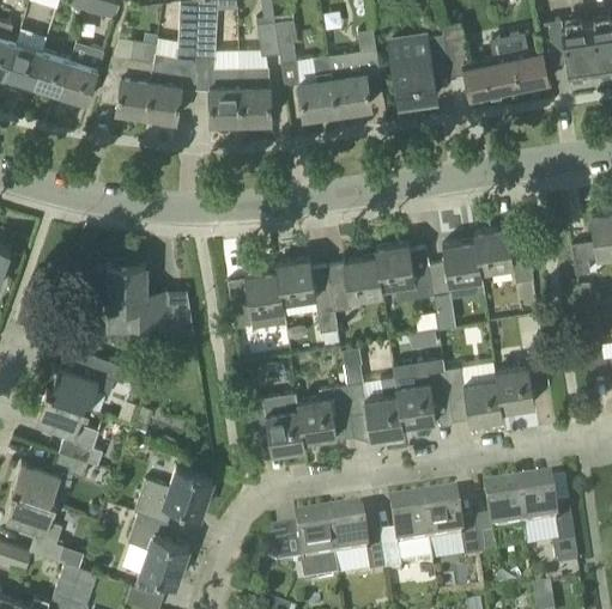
[(74,0),(73,6),(86,11),(89,0),(74,0)]
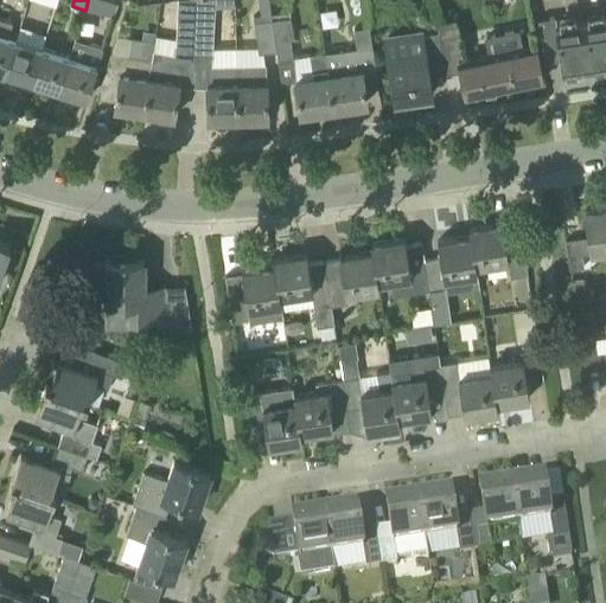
[(97,0),(88,0),(85,11),(114,20),(119,7),(97,0)]
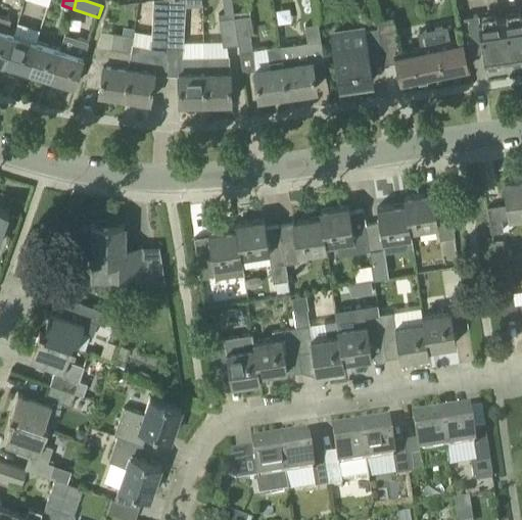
[(152,49),(170,50),(172,0),(163,0),(154,2),(152,49)]
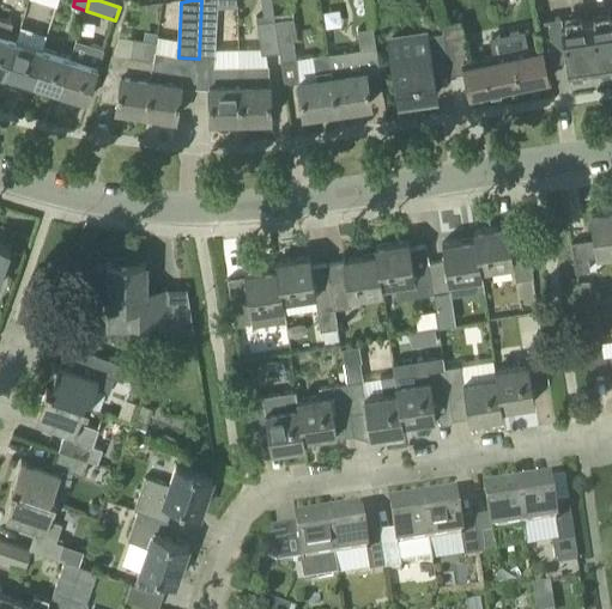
[(201,0),(199,59),(216,59),(218,0),(201,0)]
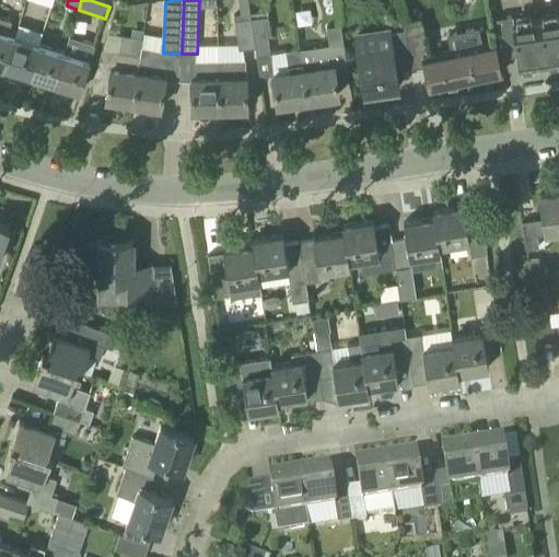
[(235,18),(239,51),(256,49),(252,21),(248,0),(239,0),(242,18),(235,18)]
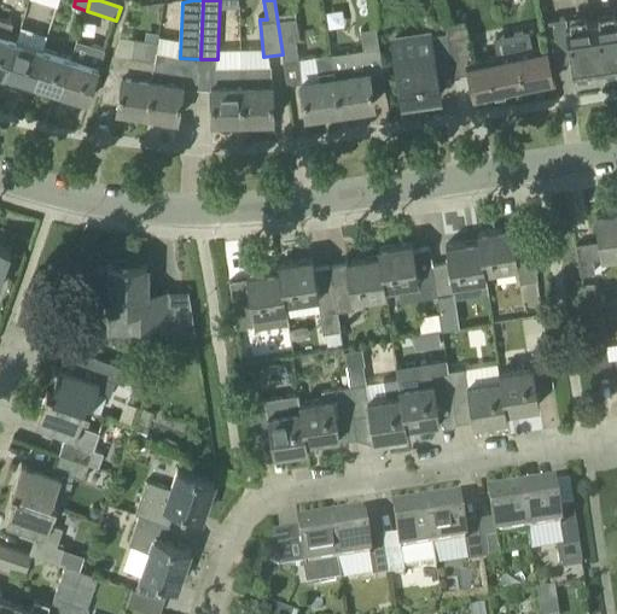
[(0,76),(5,79),(17,42),(9,40),(13,25),(0,21),(0,76)]
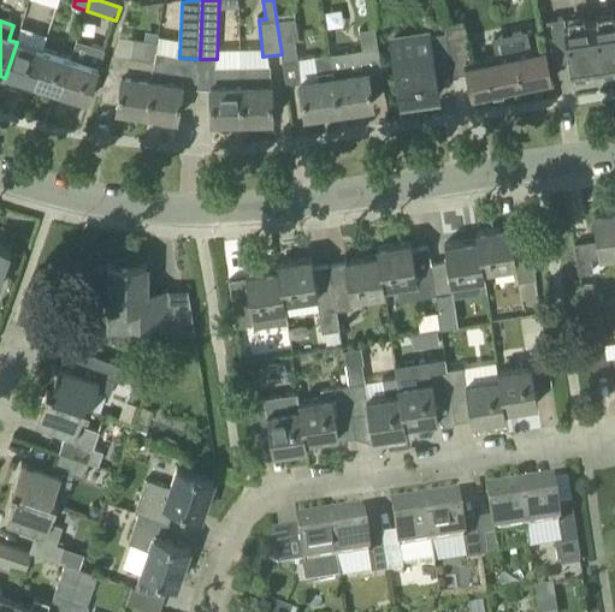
[(295,21),(277,23),(282,54),(288,87),(301,84),(307,118),(337,114),(335,94),(337,93),(331,57),(299,63),(295,43),(299,42),(295,21)]
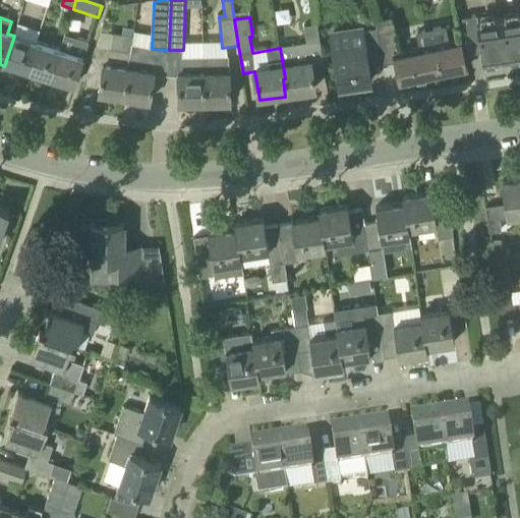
[(468,56),(482,54),(477,24),(478,24),(477,17),(463,19),(468,56)]
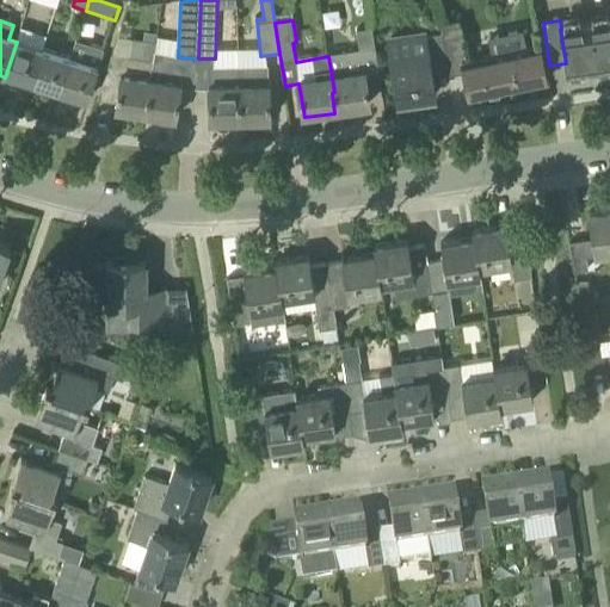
[(609,20),(590,24),(598,73),(609,70),(609,20)]
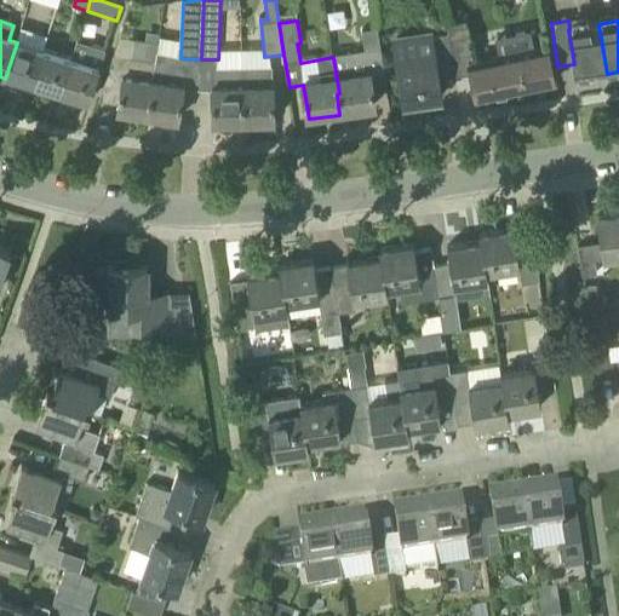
[(568,29),(574,64),(577,79),(607,74),(599,24),(569,29),(568,29)]
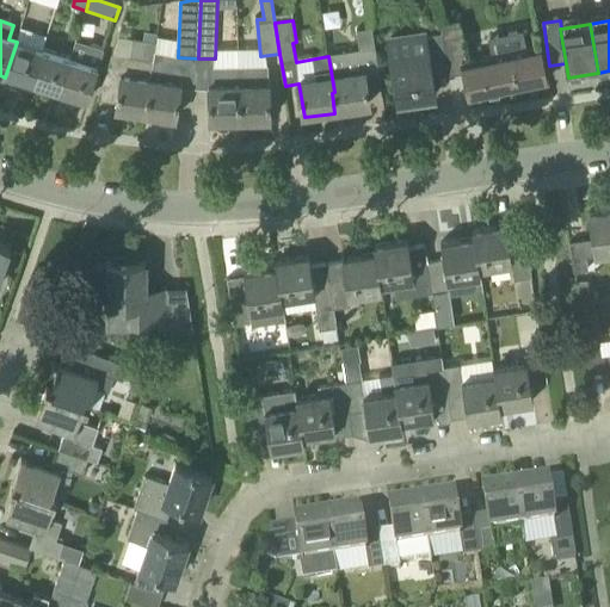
[(361,51),(328,56),(334,92),(332,93),(334,113),(370,107),(363,61),(377,59),(373,30),(357,32),(361,51)]
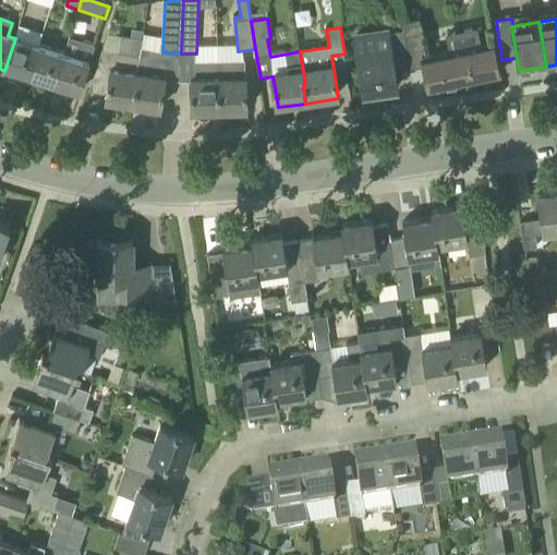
[(395,62),(410,60),(406,32),(356,39),(364,95),(398,89),(395,62)]
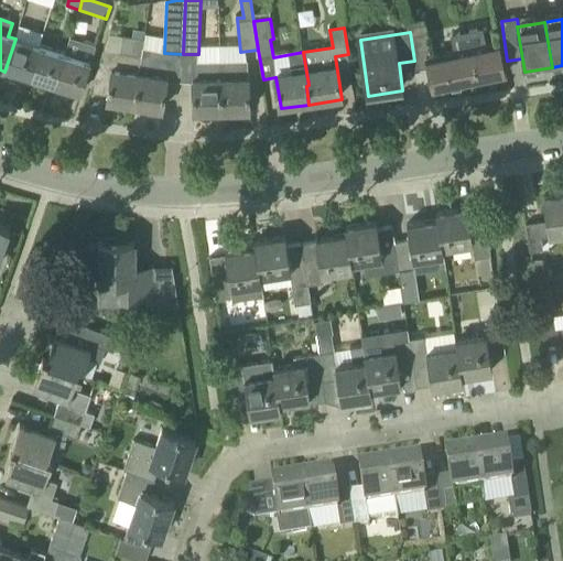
[(499,44),(485,47),(482,32),(452,38),(455,54),(428,60),(434,93),(506,77),(499,44)]
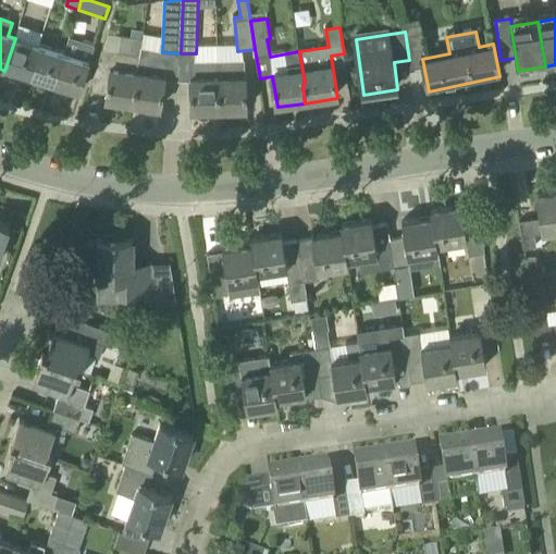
[(15,38),(4,71),(29,78),(39,46),(15,38)]
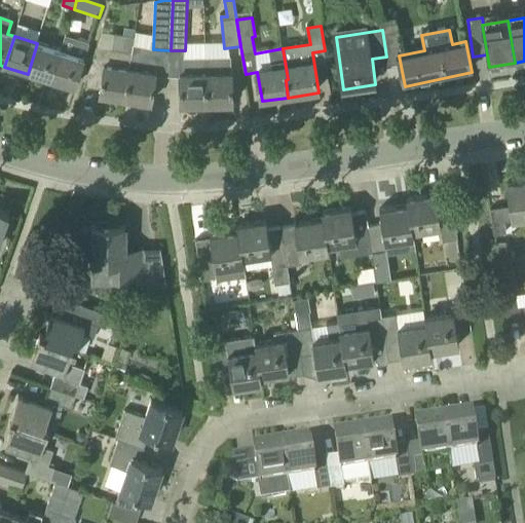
[(104,66),(101,89),(100,97),(127,101),(135,48),(136,39),(114,36),(112,49),(98,47),(92,65),(91,66),(94,65),(104,66)]
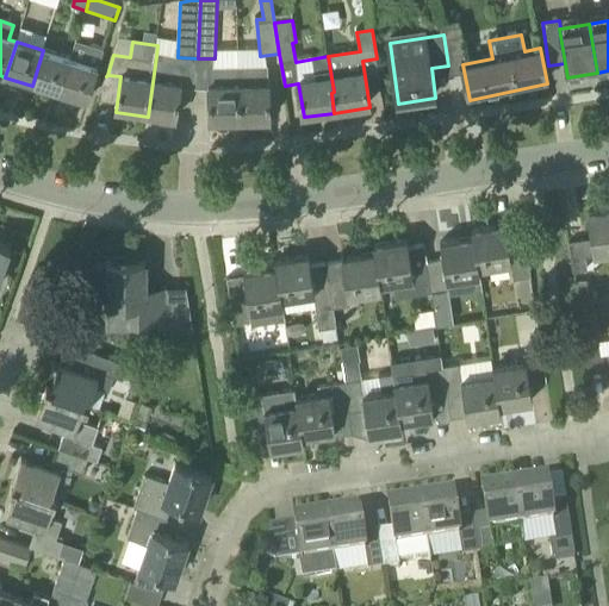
[(72,60),(61,95),(88,104),(100,68),(105,51),(92,47),(86,64),(72,60)]
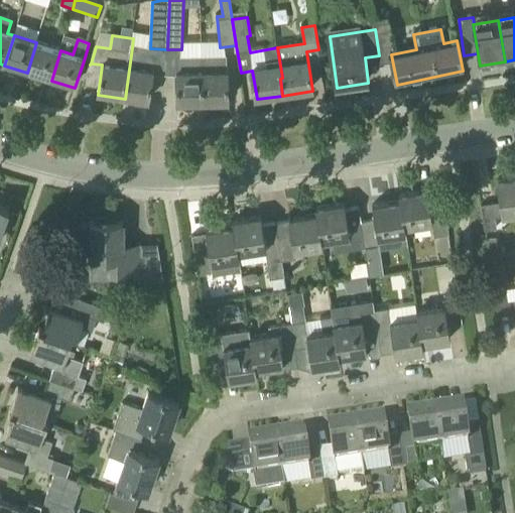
[(36,42),(27,73),(51,81),(60,50),(36,42)]
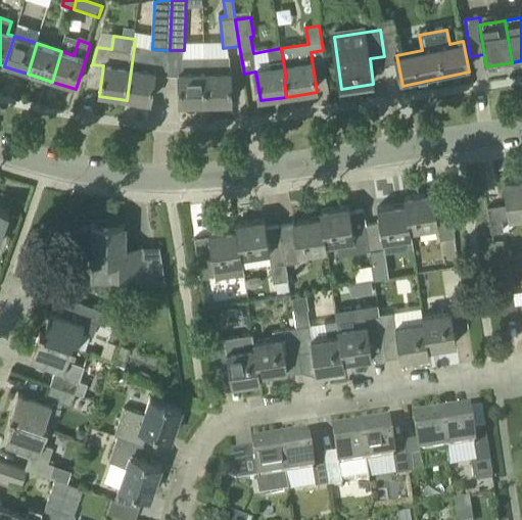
[(134,48),(127,100),(151,104),(155,73),(154,73),(157,57),(148,56),(149,50),(134,48)]
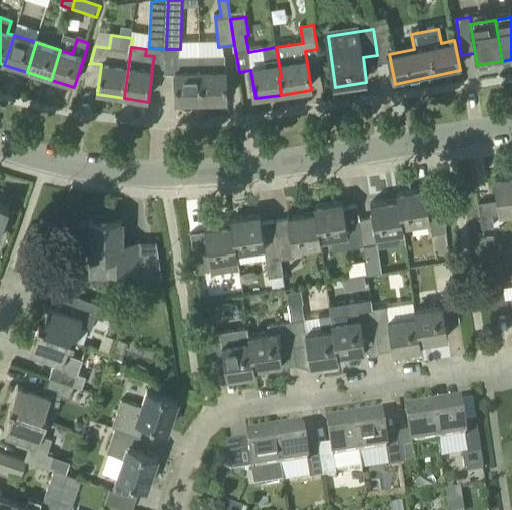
[(225,57),(201,58),(202,103),(227,102),(226,73),(225,73),(225,57)]
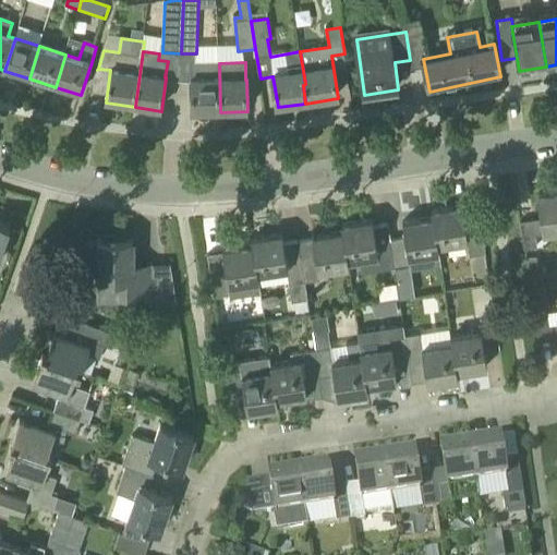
[(220,112),(219,63),(193,63),(193,81),(192,81),(192,113),(220,112)]
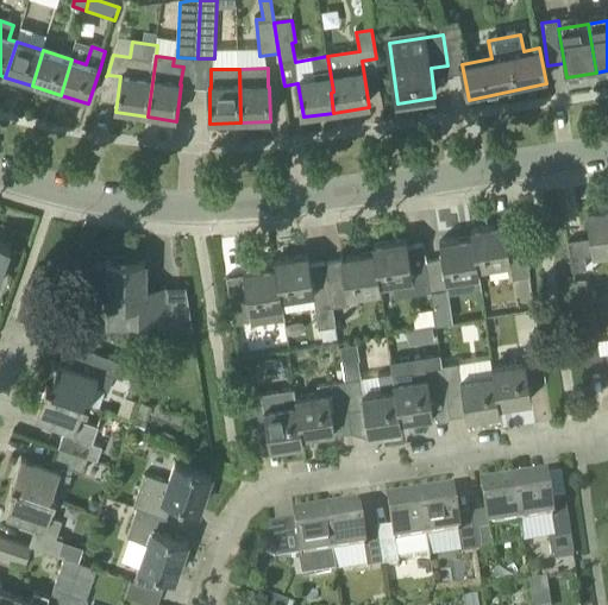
[(574,275),(587,272),(585,258),(607,254),(607,210),(588,214),(594,249),(584,250),(583,243),(569,244),(574,275)]
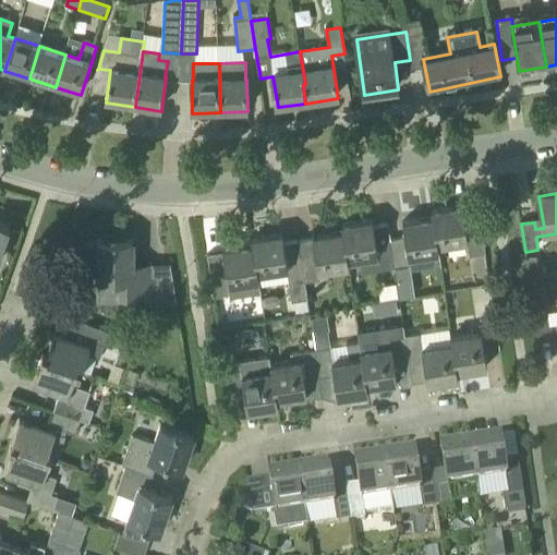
[(469,243),(471,258),(486,255),(482,228),(467,230),(463,208),(433,213),(433,219),(434,219),(438,249),(469,243)]
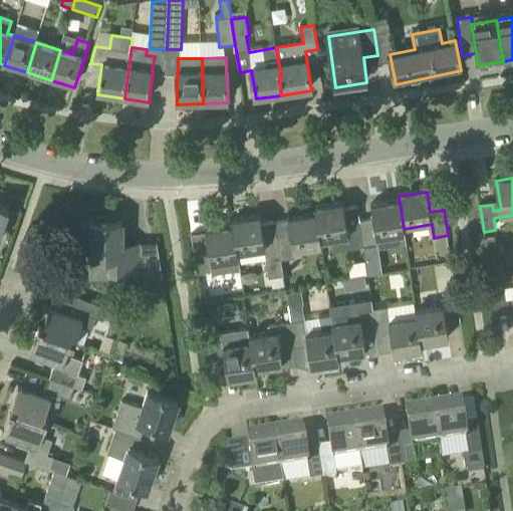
[(406,234),(404,229),(400,202),(399,202),(371,207),(373,221),(361,223),(365,249),(378,247),(376,239),(406,234)]
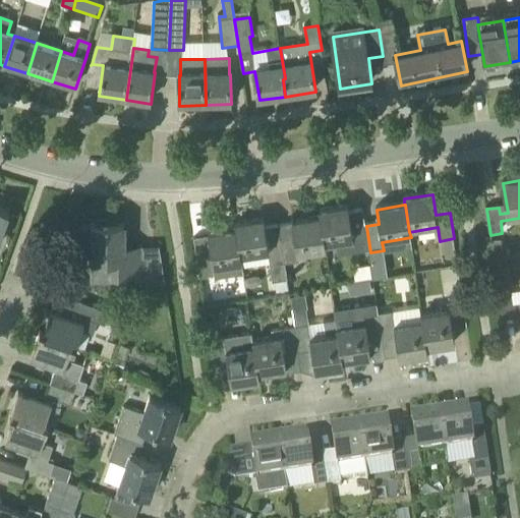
[(0,241),(10,212),(0,208),(0,241)]
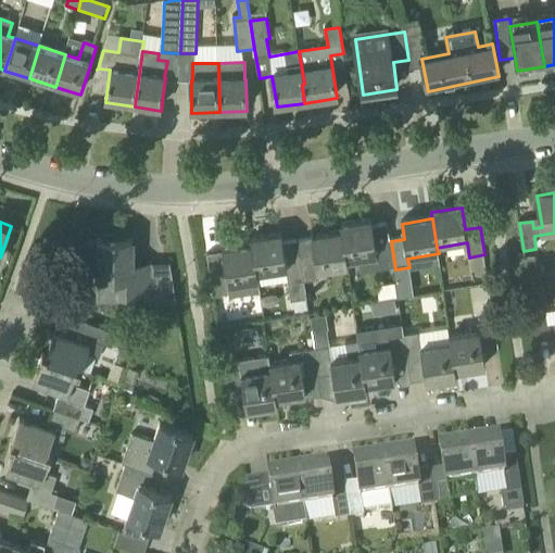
[(341,226),(342,233),(349,268),(360,266),(361,275),(395,269),(391,241),(388,226),(373,228),(371,222),(341,226)]
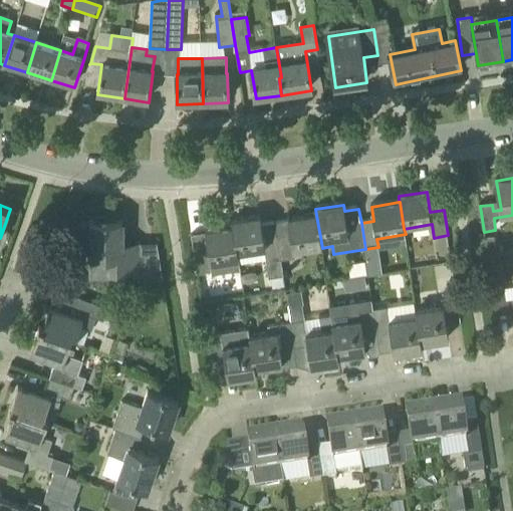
[(275,224),(281,263),(293,261),(292,252),(322,248),(316,215),(288,220),(289,222),(275,224)]
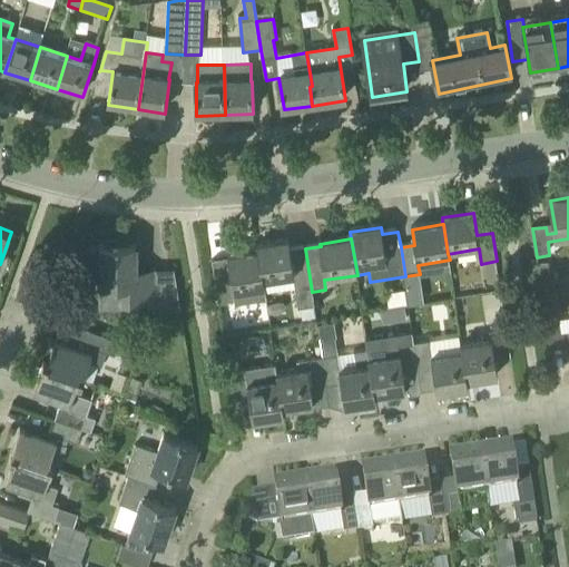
[(258,253),(265,300),(267,300),(266,296),(296,292),(298,311),(302,310),(304,322),(316,320),(312,292),(305,248),(291,251),(290,242),(257,246),(258,253)]
